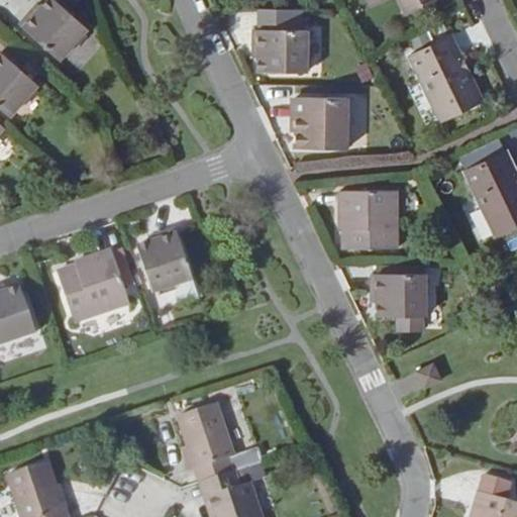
[(23,29),(60,63),(88,30),(53,0),(52,0),(42,11),(39,10),(23,29)]
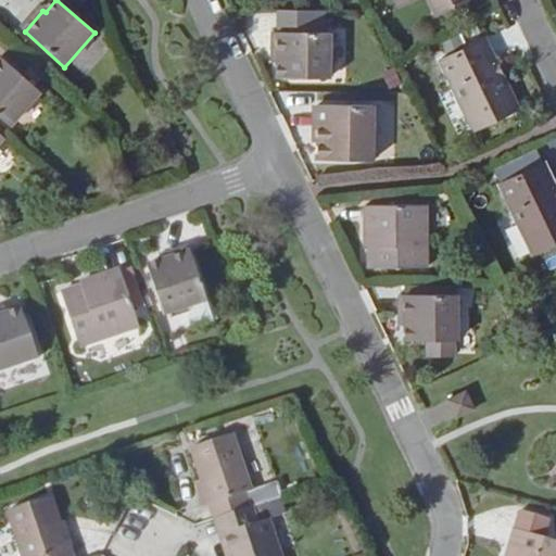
[(469,0),(395,0),(400,8),(416,0),(437,0),(443,13),(469,0)]
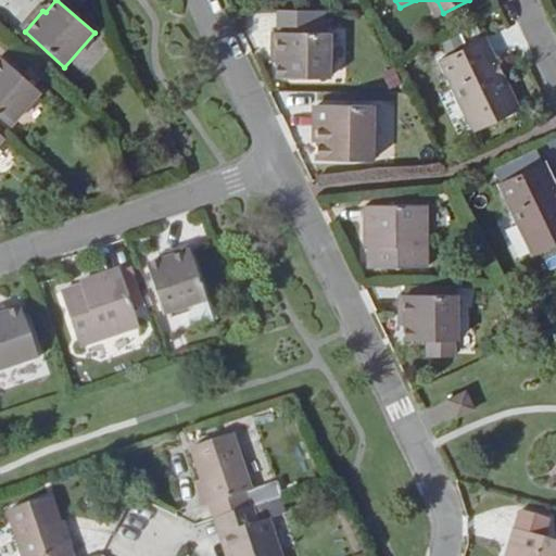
[(279,32),(274,32),(274,62),(278,62),(278,78),(330,77),(330,33),(318,33),(318,11),(280,10),(279,32)]
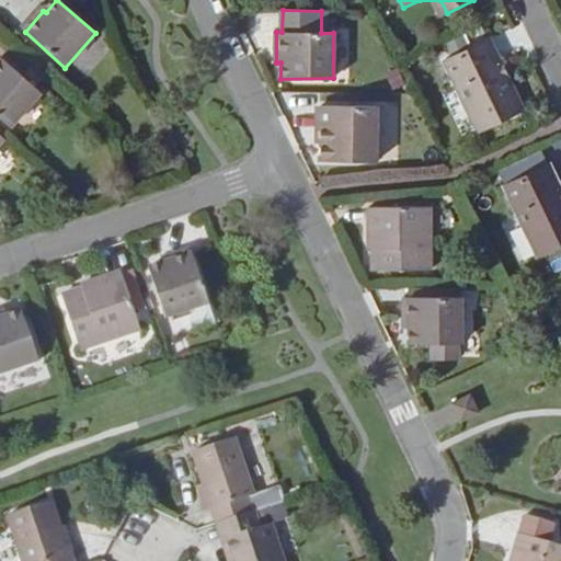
[(523,111),(490,44),(446,64),(479,133),(523,111)]
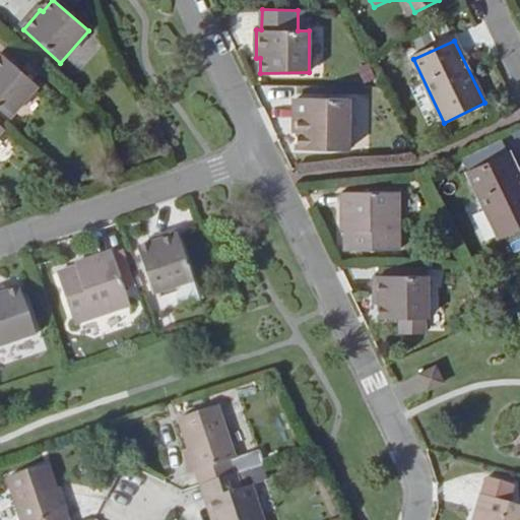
[(0,110),(10,119),(39,87),(3,56),(0,59),(0,110)]
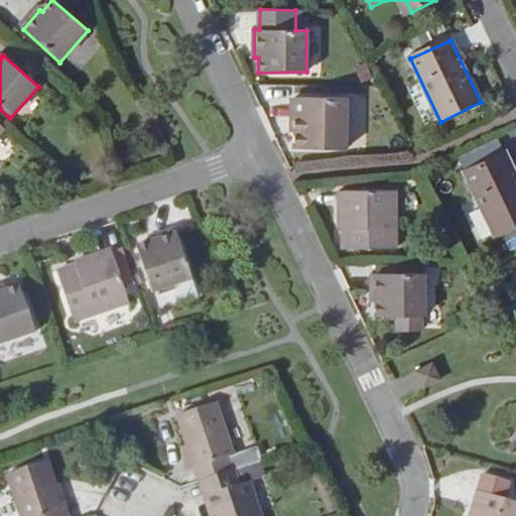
[(347,151),(347,101),(293,100),(292,150),(347,151)]
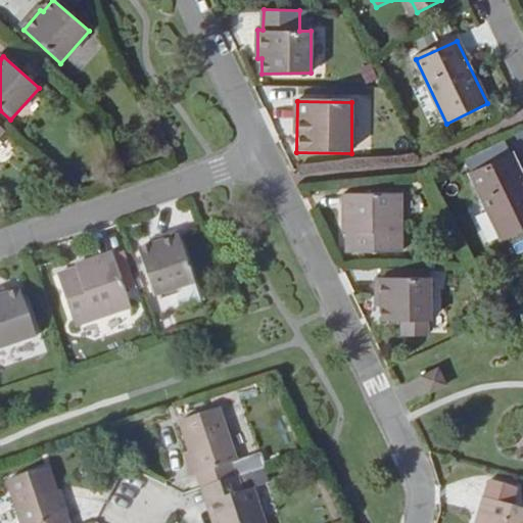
[(522,230),(522,179),(512,156),(510,157),(505,146),(469,162),(474,174),(472,175),(503,240),(522,230)]
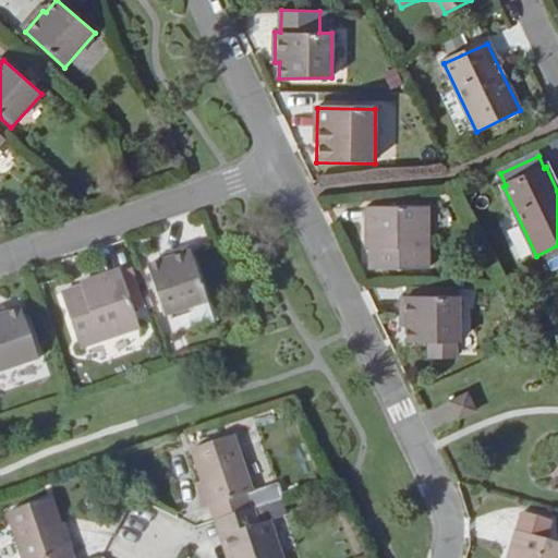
[(371,271),(427,271),(427,209),(367,208),(366,251),(371,251),(371,271)]
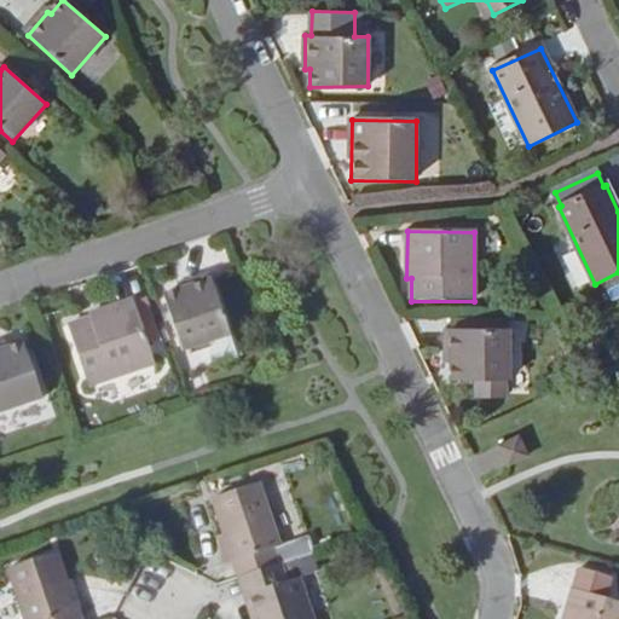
[(231,337),(212,278),(178,289),(180,295),(165,299),(184,353),(231,337)]
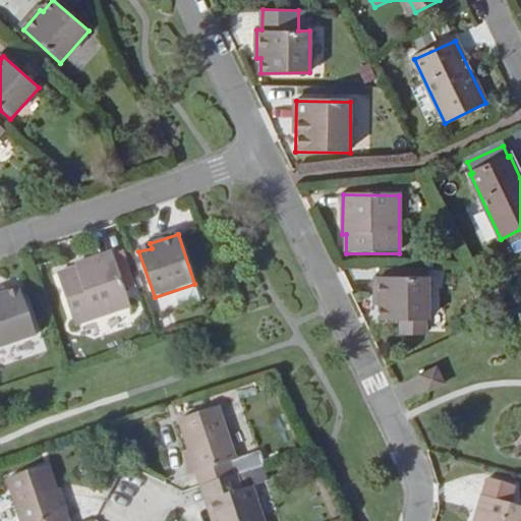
[(75,327),(130,308),(113,254),(75,267),(76,270),(58,276),(75,327)]
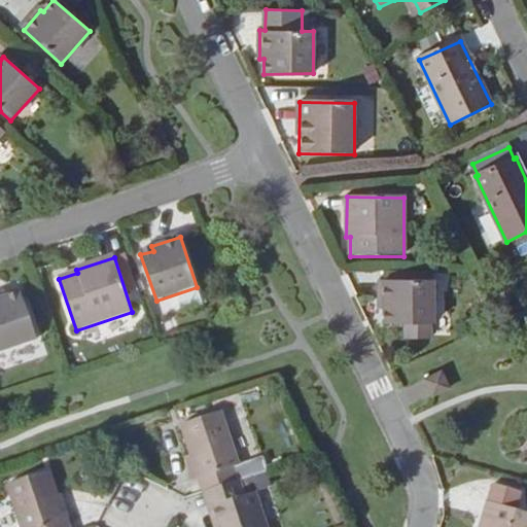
[(431,325),(435,325),(435,282),(378,282),(379,311),(383,311),(383,325),(405,325),(405,341),(432,341),(431,325)]
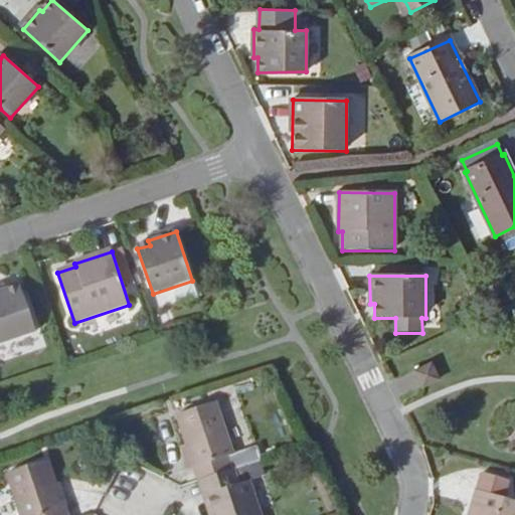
[(0,344),(35,332),(20,288),(5,292),(3,289),(0,290),(0,344)]
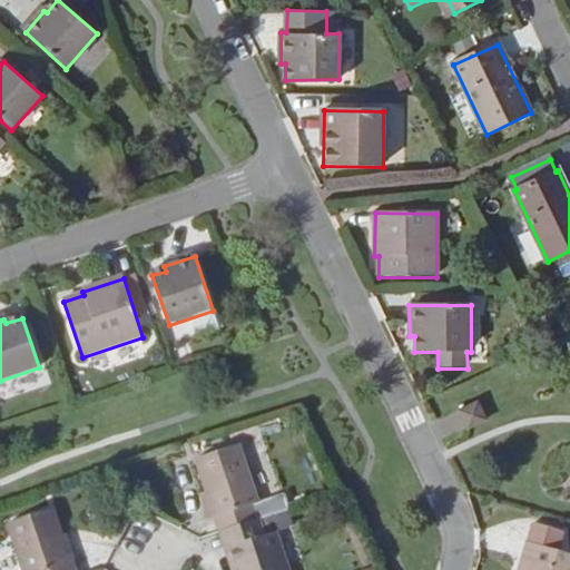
[(469,431),(488,422),(479,401),(459,411),(469,431)]
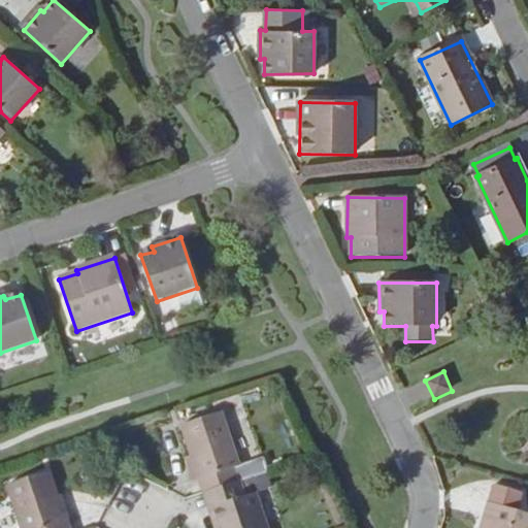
[(202,494),(209,492),(237,483),(233,470),(238,469),(220,415),(180,427),(202,494)]
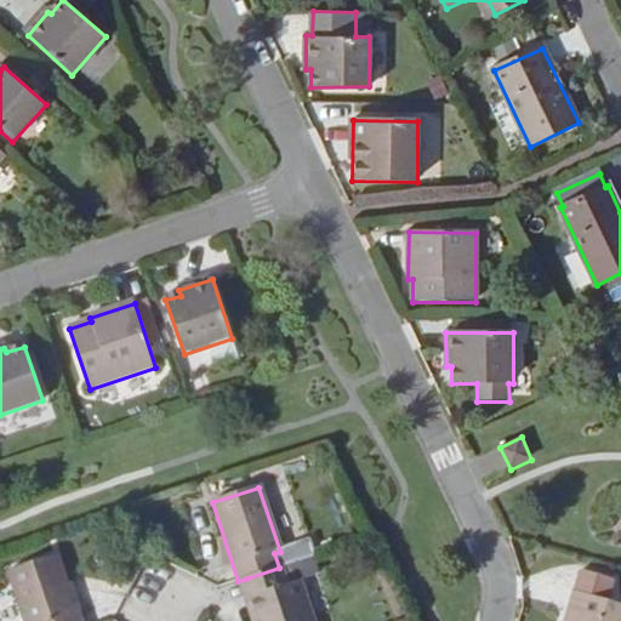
[(83,620),(83,616),(77,616),(57,559),(10,575),(24,620),(83,620)]
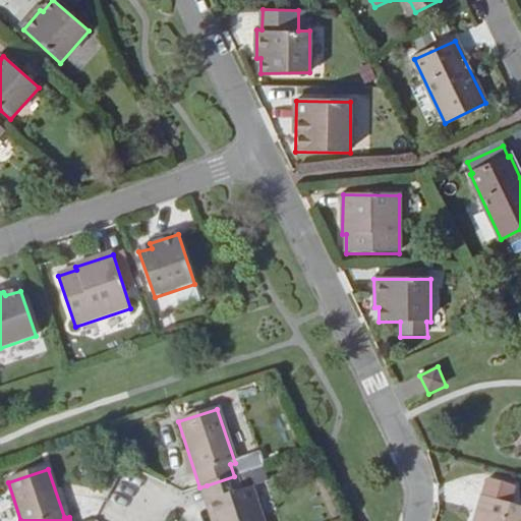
[(237,475),(234,476),(207,485),(217,520),(263,520),(251,488),(242,491),(237,475)]
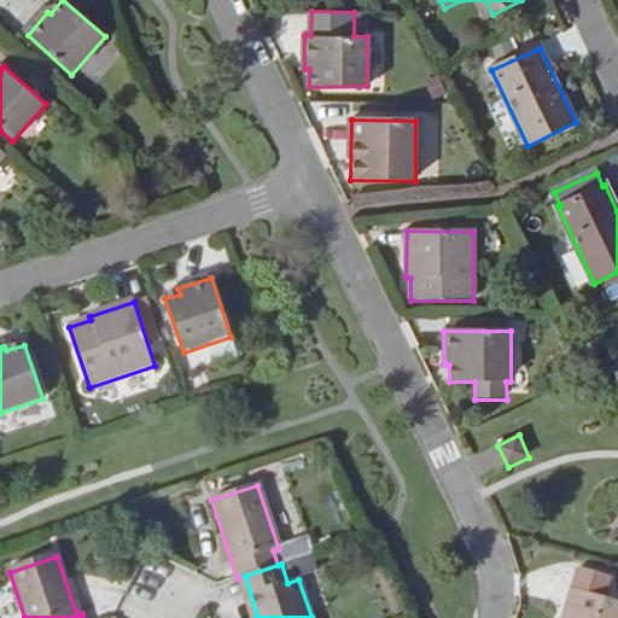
[(577,570),(571,590),(617,604),(617,602),(604,599),(608,577),(577,570)]
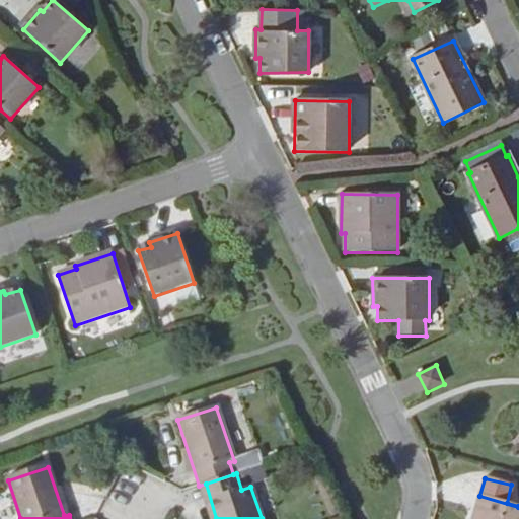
[(216,518),(206,484),(199,486),(210,518),(216,518)]
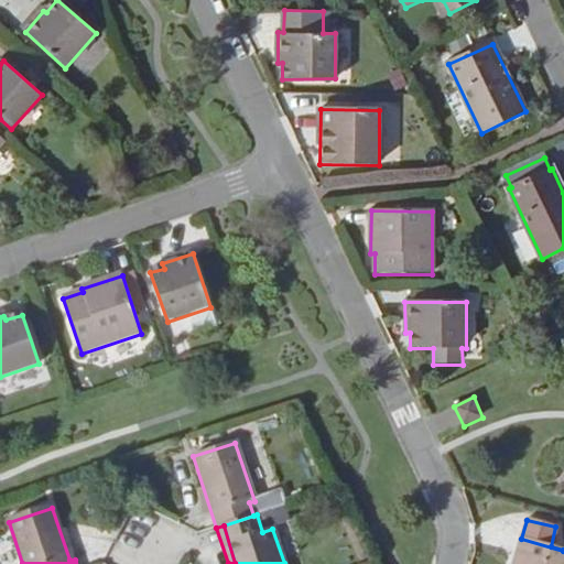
[(563,563),(563,551),(521,539),(514,563),(563,563)]
